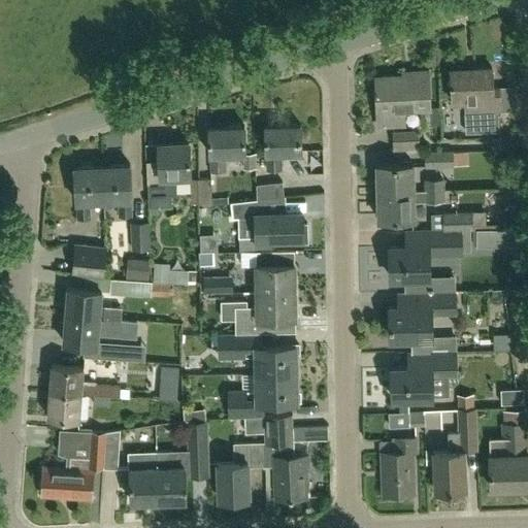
[(464,101),(465,113),(465,132),(510,130),(509,111),(499,112),(498,87),(492,88),(491,68),(477,69),(477,73),(450,74),(452,102),(464,101)]
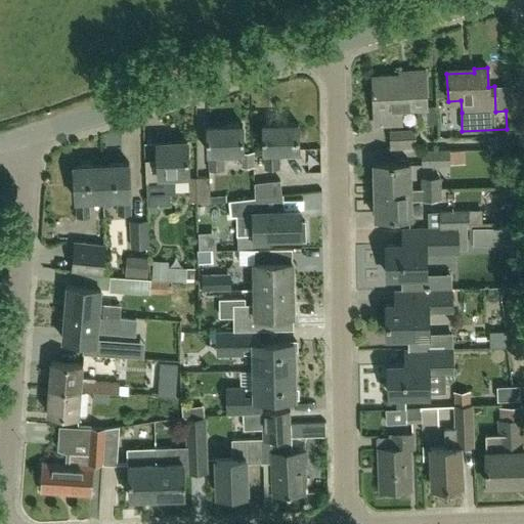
[(399,107),(425,106),(424,71),(398,72),(399,75),(372,76),(374,126),(400,125),(399,107)]
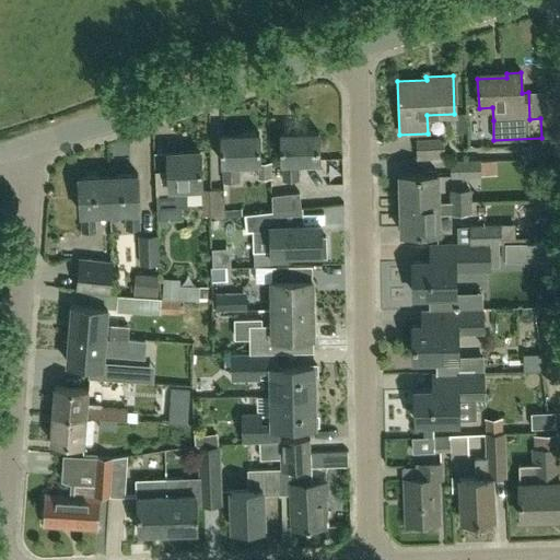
[(298,162),(318,162),(317,132),(280,132),(281,181),(298,179),(298,162)]
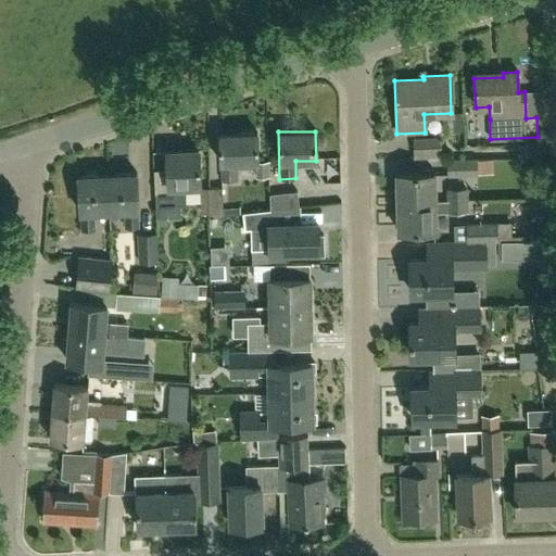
[(219,134),(220,163),(222,163),(222,180),(237,180),(237,163),(257,163),(256,133),(219,134)]
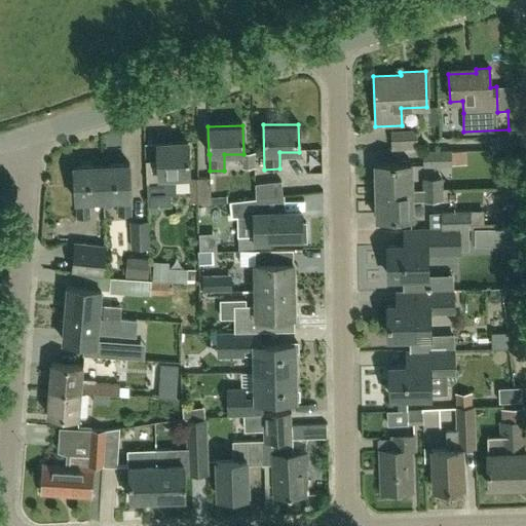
[(390,149),(417,148),(416,129),(389,130),(390,149)]
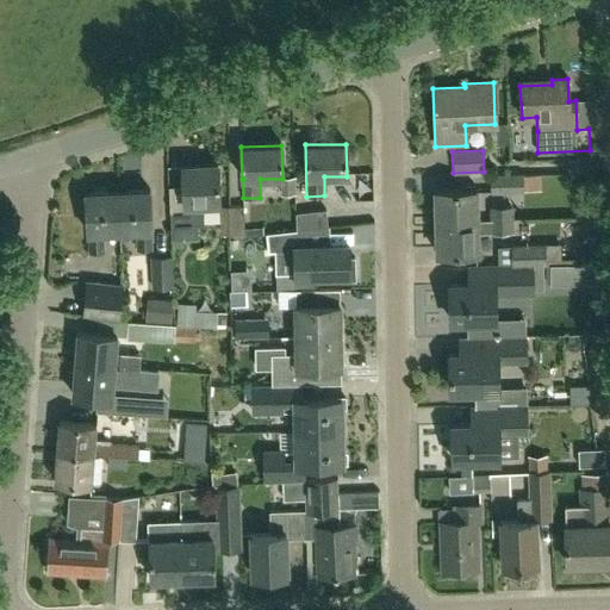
[(203,210),(219,209),(217,166),(181,167),(184,210),(169,211),(170,238),(197,237),(197,225),(204,225),(203,210)]
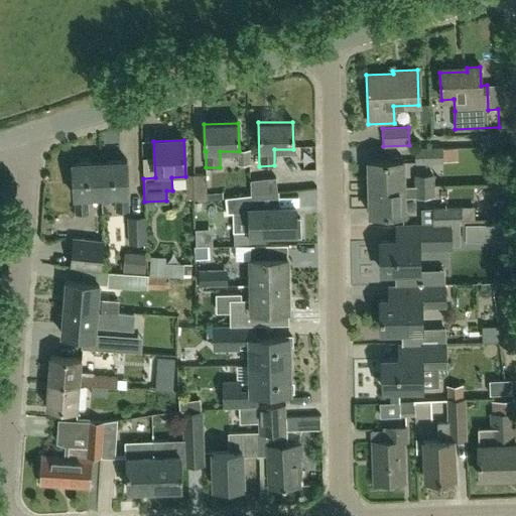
[(414,163),(441,163),(441,143),(414,144),(414,163)]
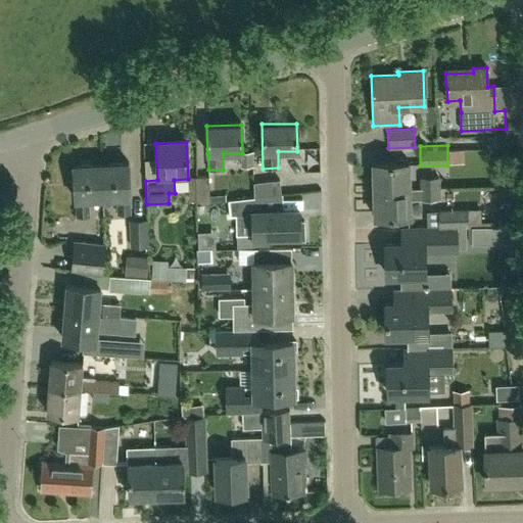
[(373,191),(437,189),(437,178),(421,178),(421,189),(409,189),(408,161),(373,162),(373,191)]
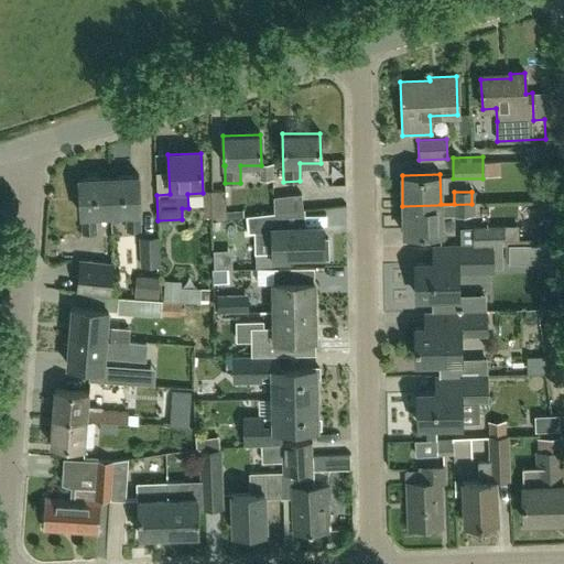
[(108,177),(110,214),(126,213),(126,230),(140,230),(139,213),(140,213),(138,175),(108,177)]
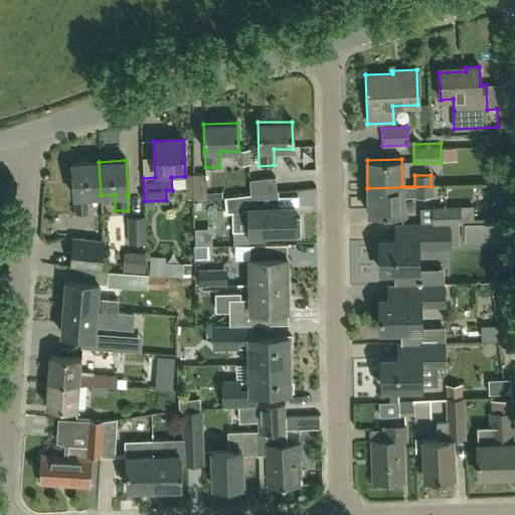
[(71,163),(73,196),(74,212),(87,212),(87,196),(101,195),(99,162),(71,163)]
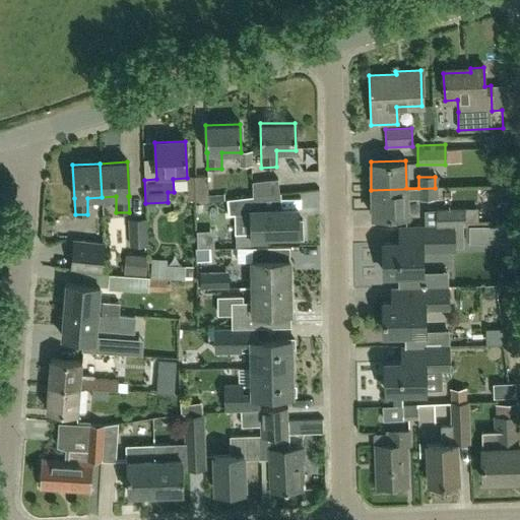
[(284,178),(303,177),(302,166),(283,167),(284,178)]
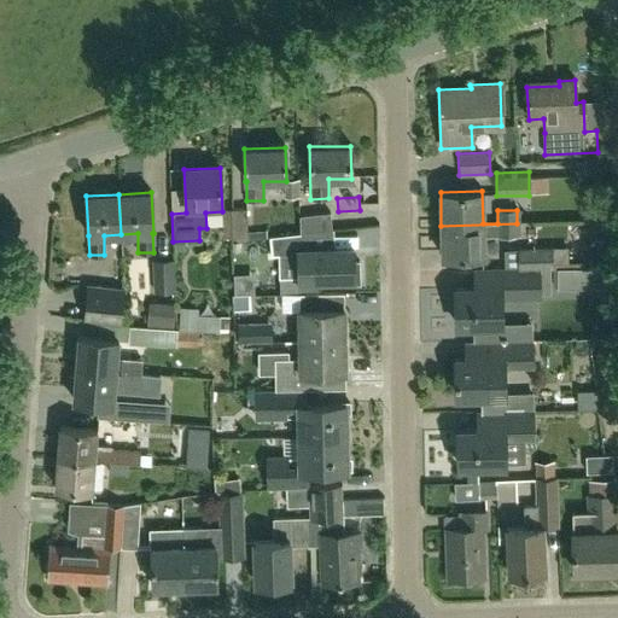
[(231,209),(232,237),(232,240),(248,240),(246,209),(231,209)]
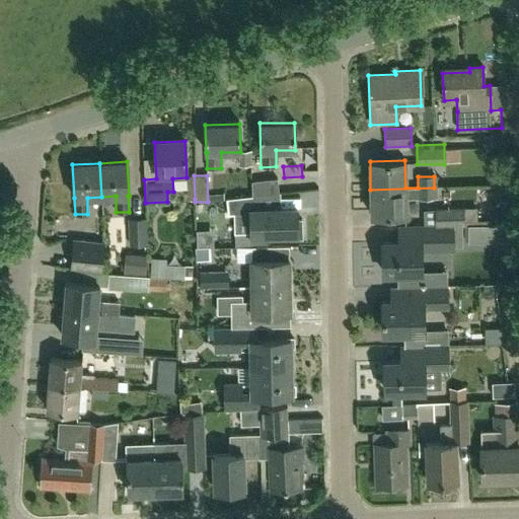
[(252,198),(278,194),(276,179),(250,183),(252,195),(252,198)]
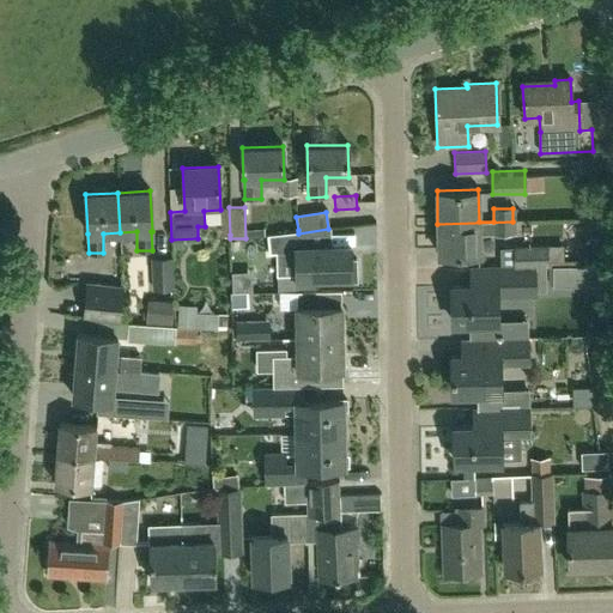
[(438,255),(480,254),(479,235),(514,234),(513,222),(437,224),(438,255)]
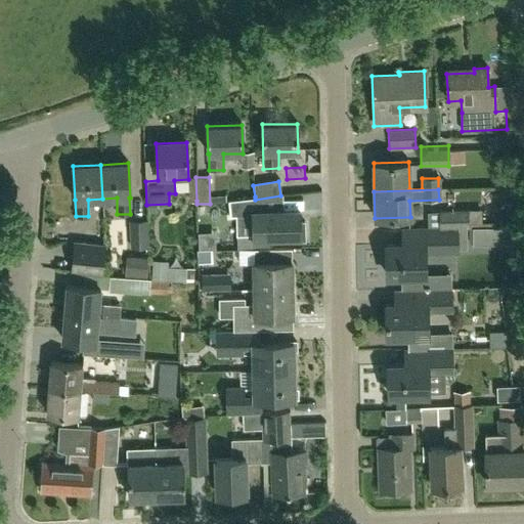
[(236,235),(253,234),(253,242),(268,241),(268,237),(300,236),(300,233),(303,231),(303,223),(300,220),(299,210),(282,210),(281,195),(280,195),(255,200),(255,197),(227,200),(229,215),(235,215),(236,235)]
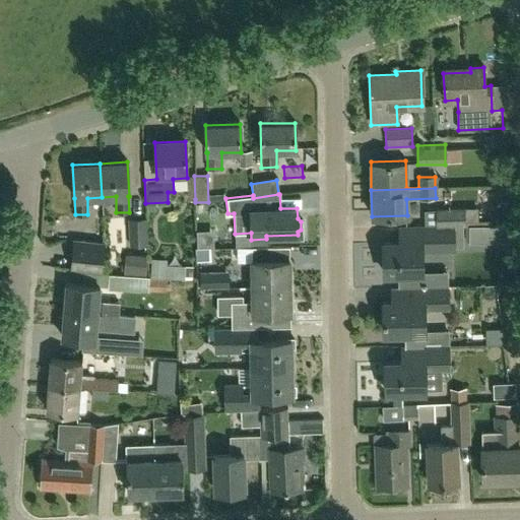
[(482,224),(482,207),(469,207),(468,224),(482,224)]
